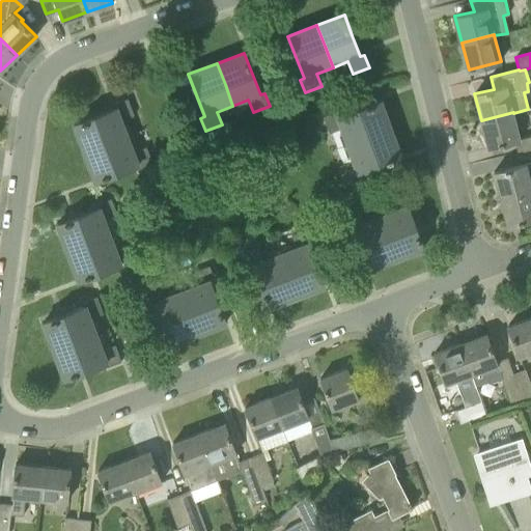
[(116,107),(95,115),(74,123),(85,151),(128,136),(121,120),(134,115),(128,99),(114,103),(116,107)]
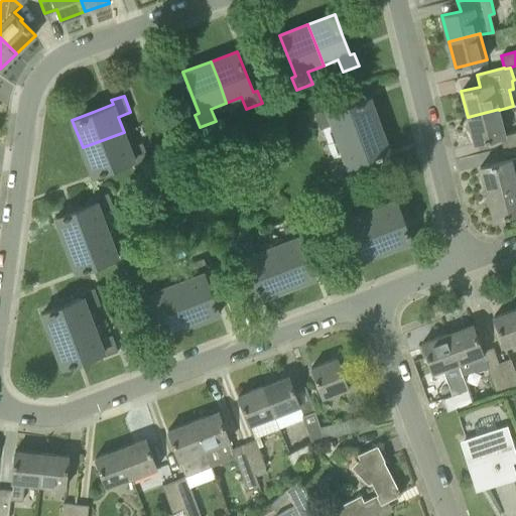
[(333,125),(339,140),(360,133),(380,126),(370,97),(329,112),(327,108),(313,113),(319,129),(333,125)]
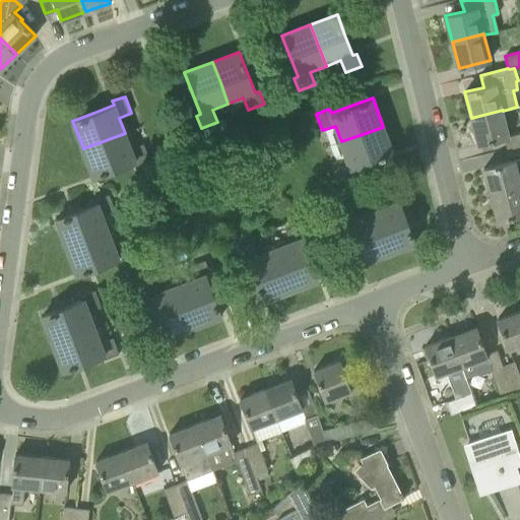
[(503,111),(503,110),(471,118),(477,144),(509,136),(503,111)]
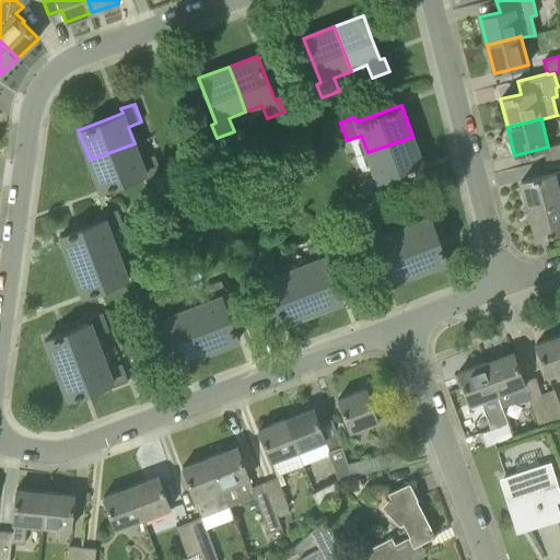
[(412,137),(391,144),(368,152),(373,168),(359,174),(366,191),(380,186),(378,182),(423,165),(412,137)]
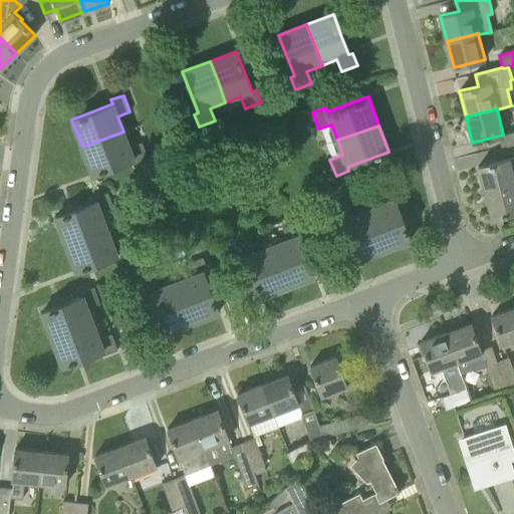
[(130,147),(123,132),(82,147),(93,174),(134,159),(136,163),(148,158),(142,142),(130,147)]
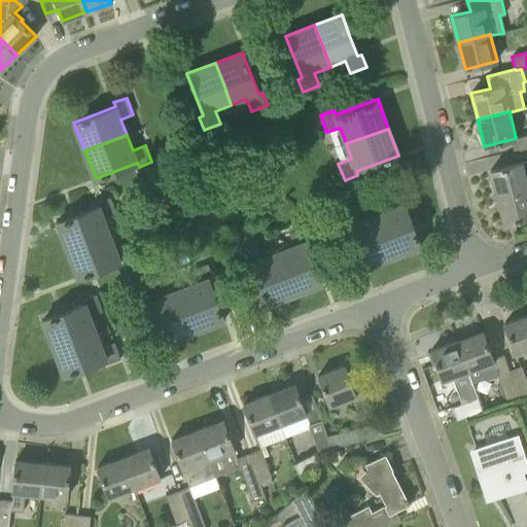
[(490,170),(497,197),(526,188),(526,181),(522,162),(490,170)]
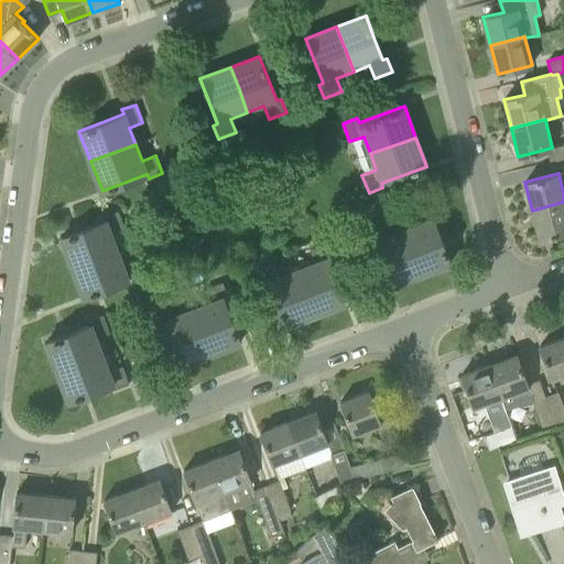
[(449,262),(442,241),(433,218),(438,216),(433,202),(414,208),(420,223),(401,229),(419,274),(449,262)]
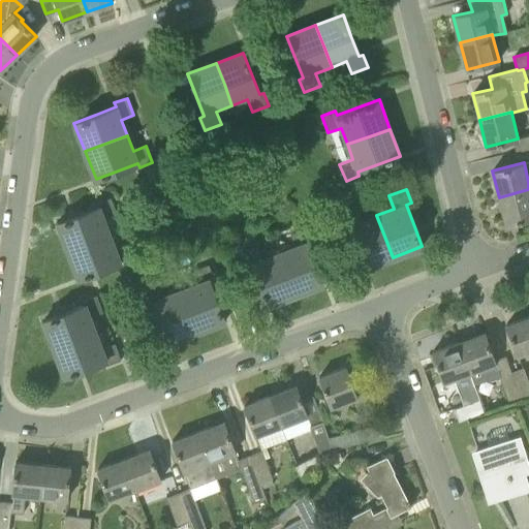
[(528,189),(499,197),(505,224),(528,218),(528,189)]
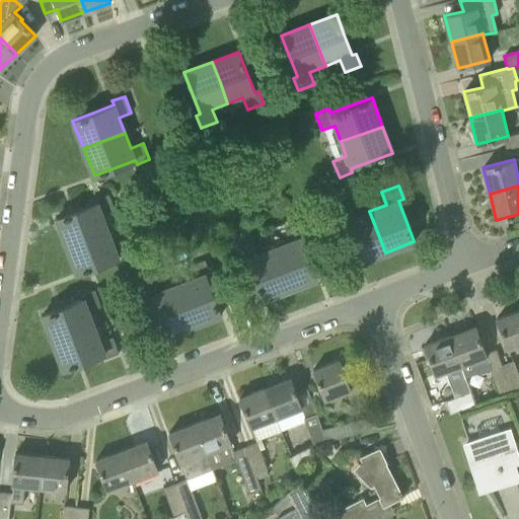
[(67,245),(87,238),(108,230),(102,215),(115,210),(108,194),(96,198),(97,203),(57,218),(67,245)]
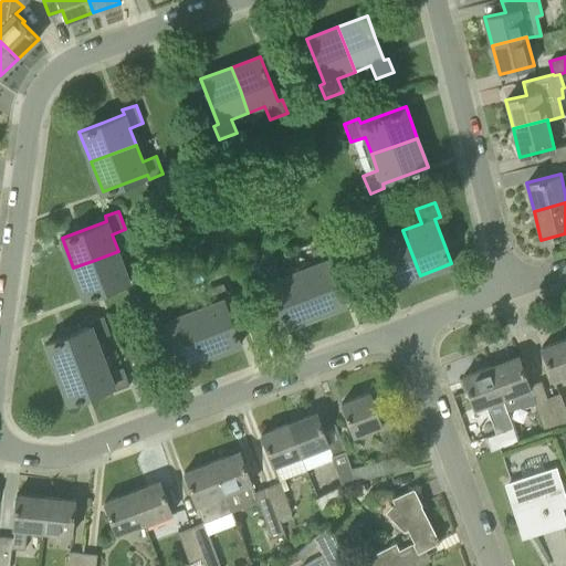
[(420,275),(402,230),(388,236),(383,222),(365,229),(369,243),(374,241),(391,286),(420,275)]
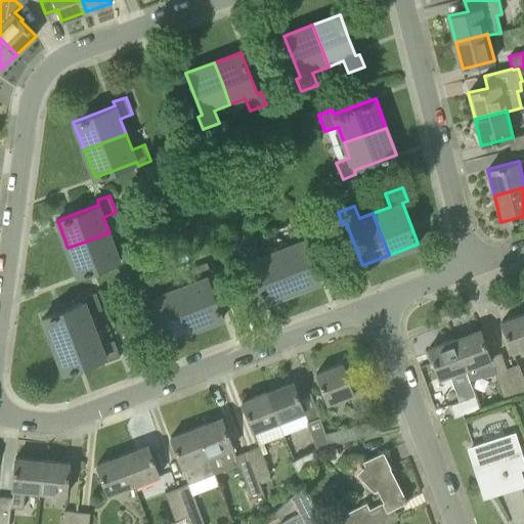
[(292,244),(276,250),(286,271),(293,292),(320,280),(305,239),(309,237),(304,224),(288,230),(292,244)]
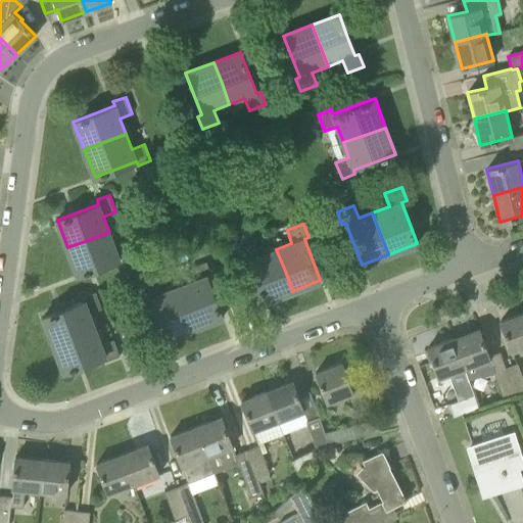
[(109,232),(88,240),(67,247),(78,275),(120,259),(121,264),(134,258),(128,242),(115,247),(109,232)]
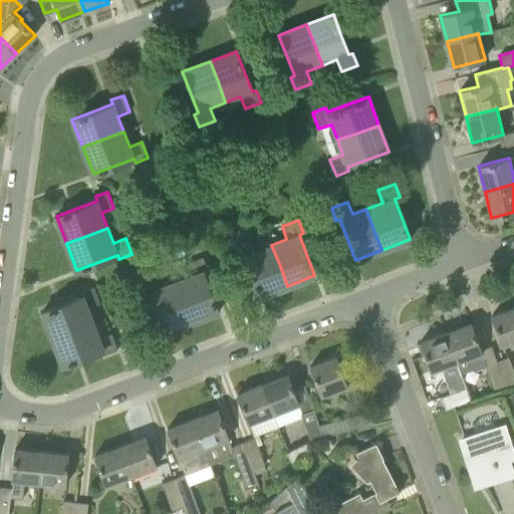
[(287,286),(280,266),(271,245),(256,250),(251,238),(235,244),(240,257),(244,255),(260,296),(287,286)]
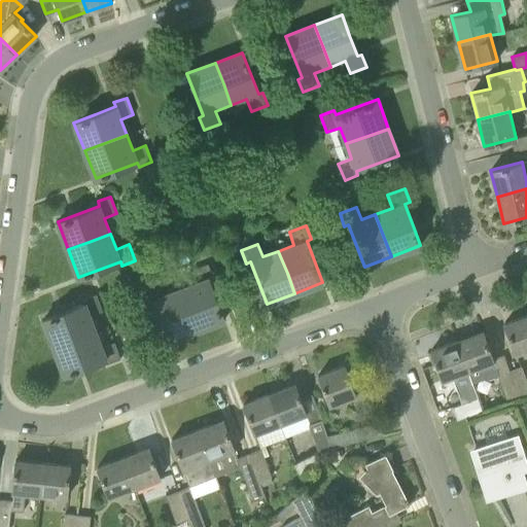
[(196,282),(180,288),(197,330),(224,319),(208,278),(212,276),(208,264),(191,270),(196,282)]
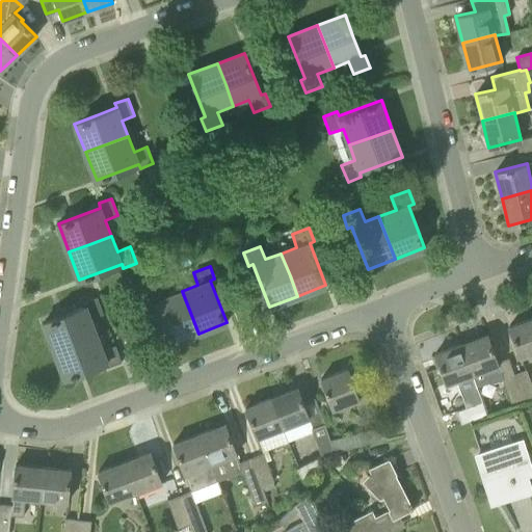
[(198,334),(182,291),(166,297),(161,284),(144,290),(150,303),(154,301),(169,344),(198,334)]
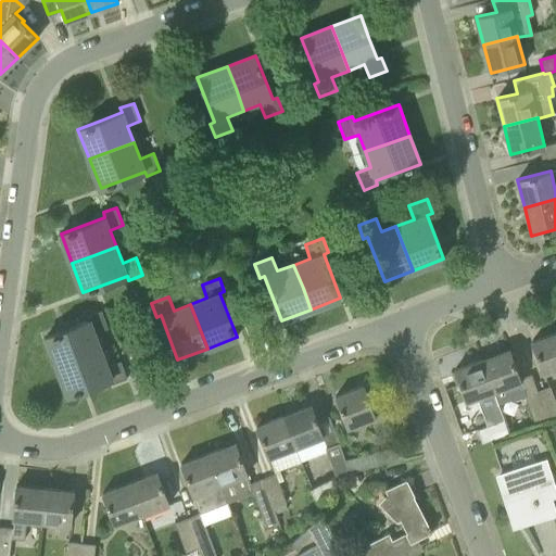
[(57,366),(101,349),(95,332),(108,328),(101,310),(88,315),(89,319),(45,337),(57,366)]
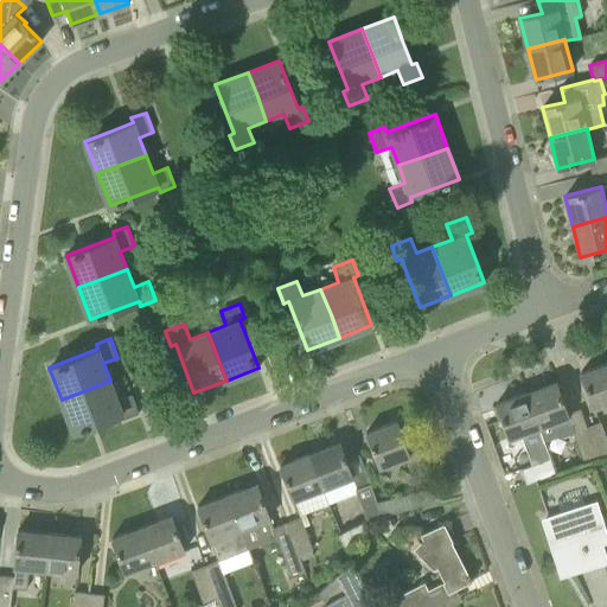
[(606,402),(606,362),(581,372),(594,408),(606,402)]
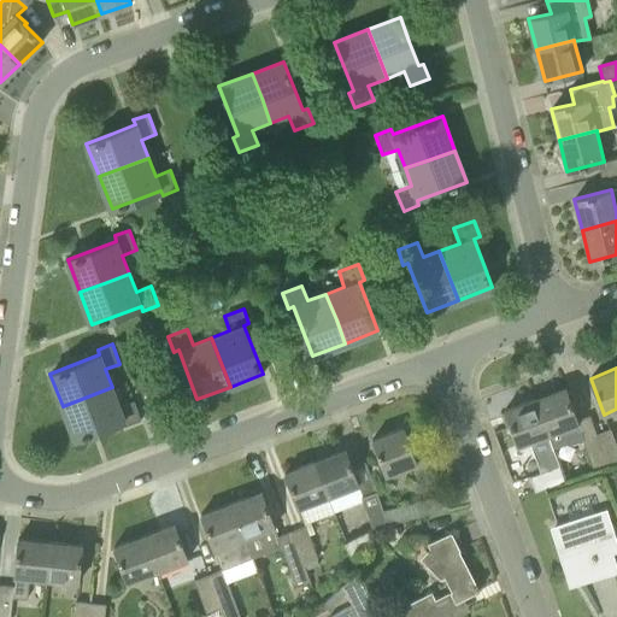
[(112,387),(63,406),(76,439),(124,421),(125,425),(141,419),(134,400),(118,406),(112,387)]
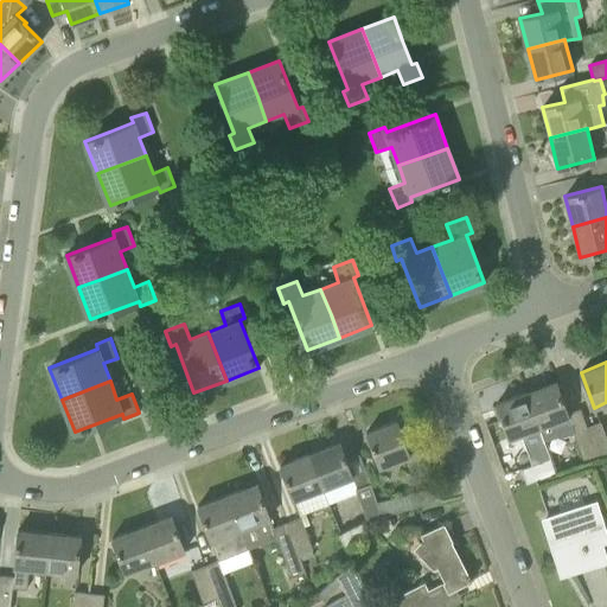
[(599,459),(586,427),(580,409),(568,414),(556,381),(526,391),(540,427),(538,428),(543,442),(558,436),(560,439),(573,433),(583,465),(599,459)]
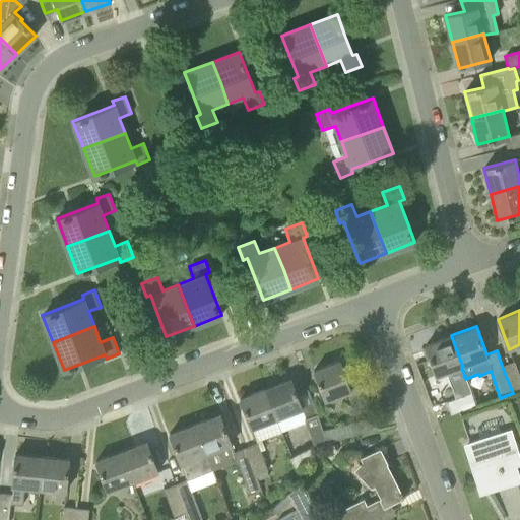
[(437,375),(461,367),(462,366),(451,335),(426,344),(437,375)]
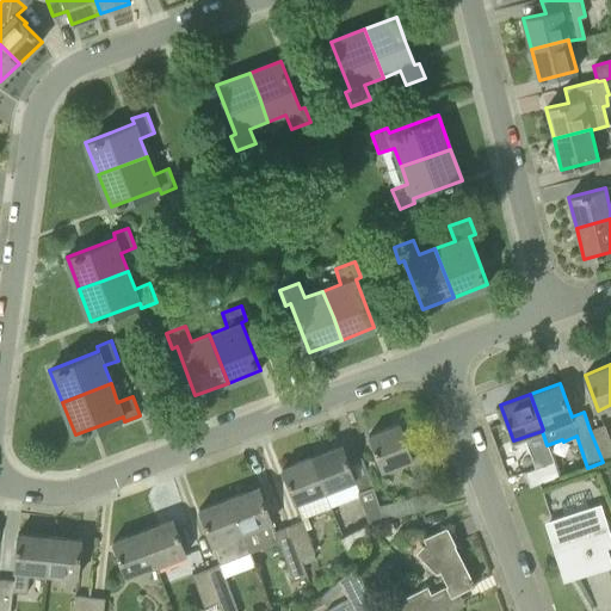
[(369,434),(383,470),(413,458),(399,423),(369,434)]
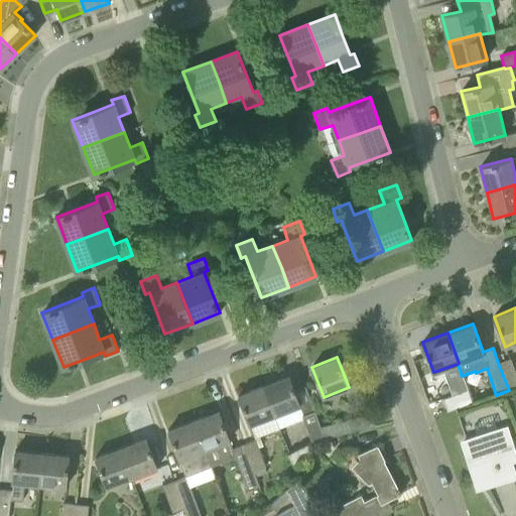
[(498,363),(509,390),(515,387),(515,373),(511,359),(498,363)]
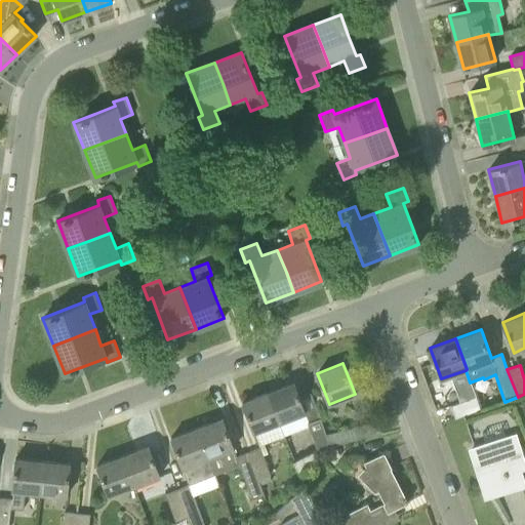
[(306,413),(293,381),(268,392),(280,423),(306,413)]
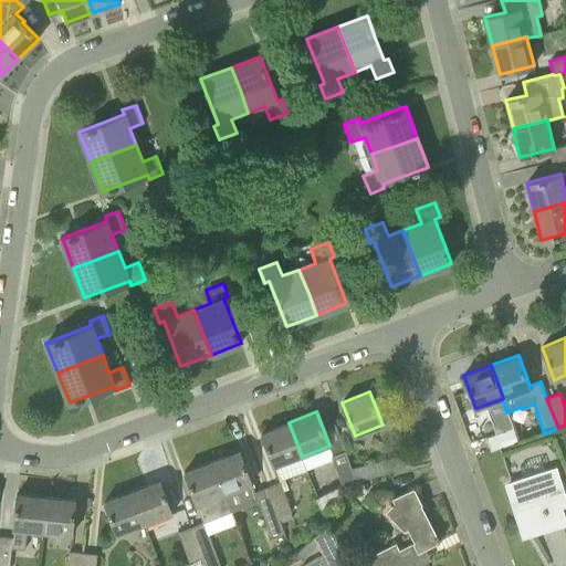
[(302,457),(289,422),(261,433),(274,465),(280,480),(307,469),(305,464),(302,457)]
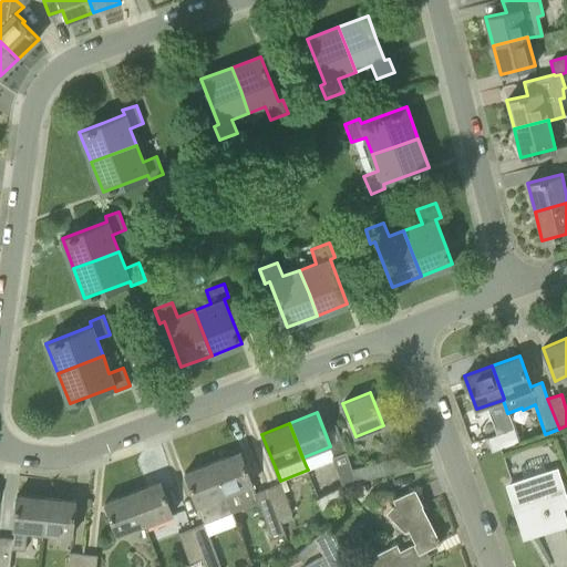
[(492,453),(516,443),(511,429),(486,437),(492,453)]
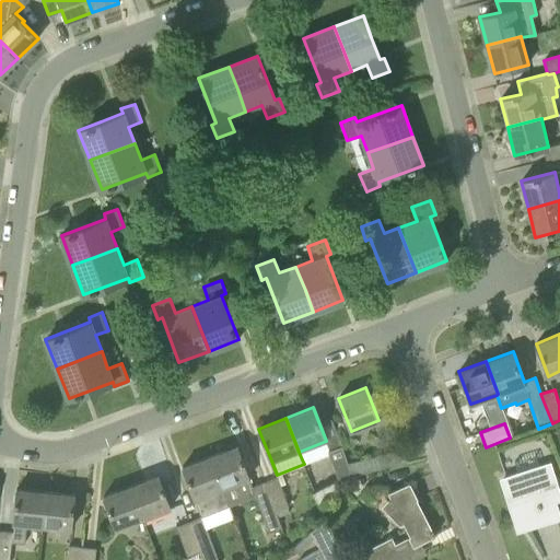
[(210,456),(229,506),(255,497),(268,532),(280,527),(277,517),(276,512),(265,481),(253,486),(237,445),(210,456)]
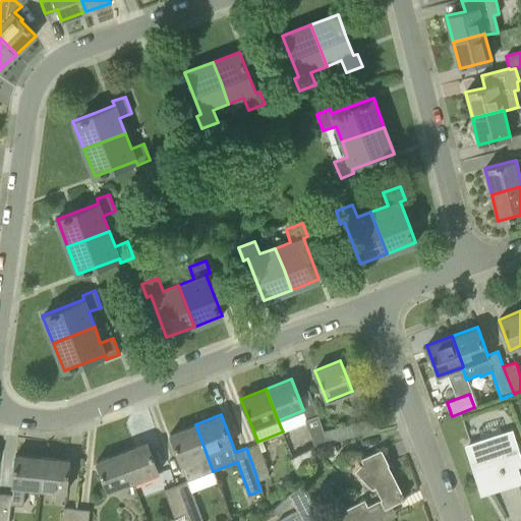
[(304,419),(315,449),(328,444),(324,431),(317,414),(304,419)]
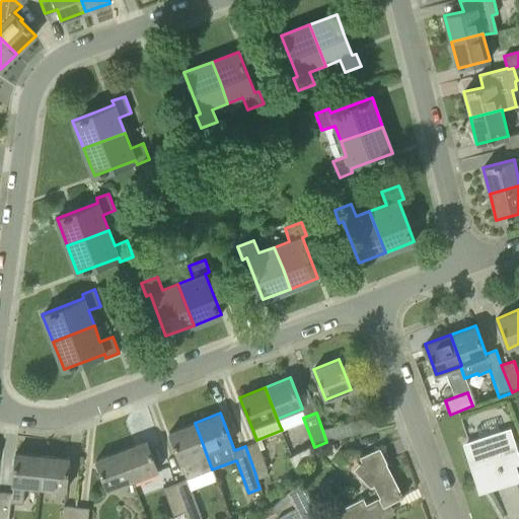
[(322,430),(326,442),(355,435),(352,422),(322,430)]
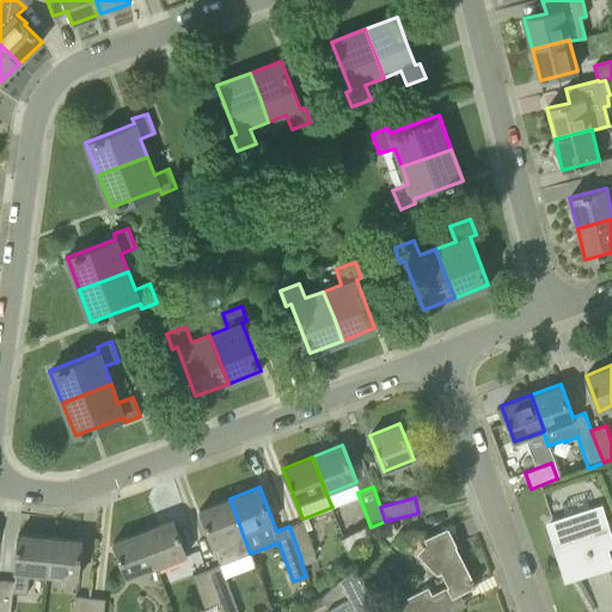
[(220,564),(250,554),(230,499),(200,509),(213,545),(220,564)]
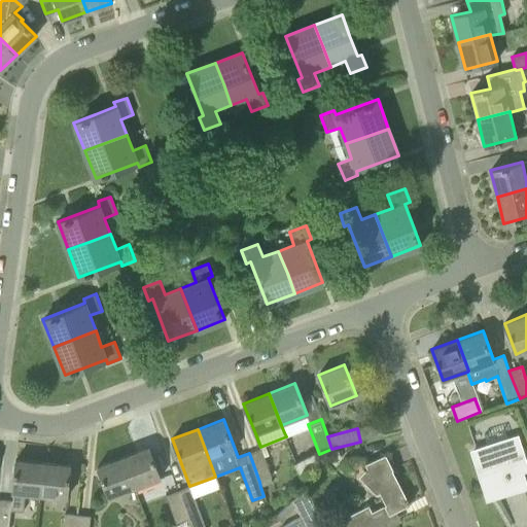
[(525,486),(519,465),(525,463),(517,437),(472,451),(479,469),(485,467),(494,495),(525,486)]
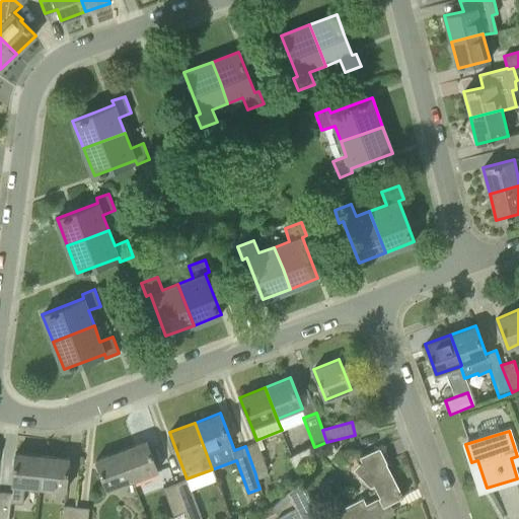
[(146,440),(121,450),(133,480),(158,470),(146,440)]
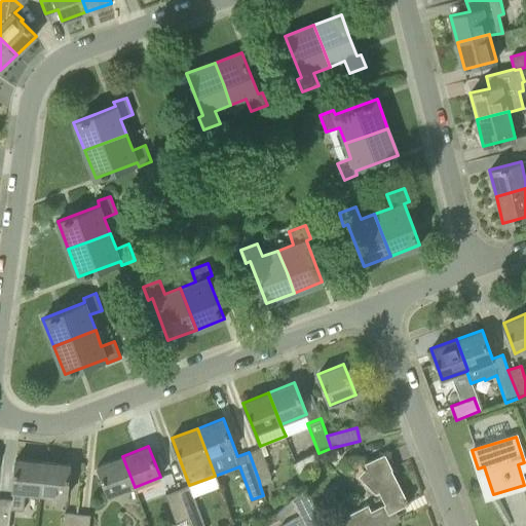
[(260,448),(249,452),(259,481),(260,486),(272,481),(260,448)]
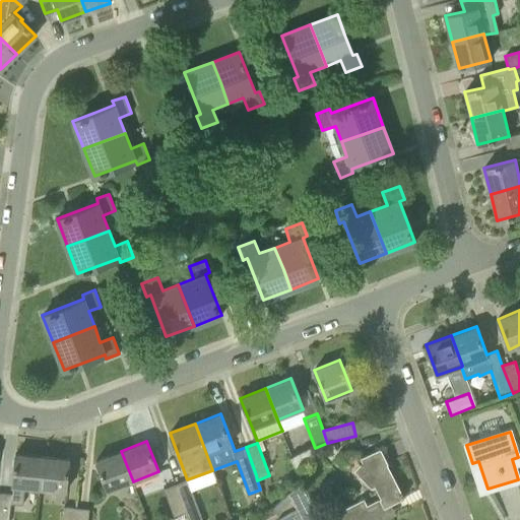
[(316,457),(311,446),(287,458),(293,468),(316,457)]
